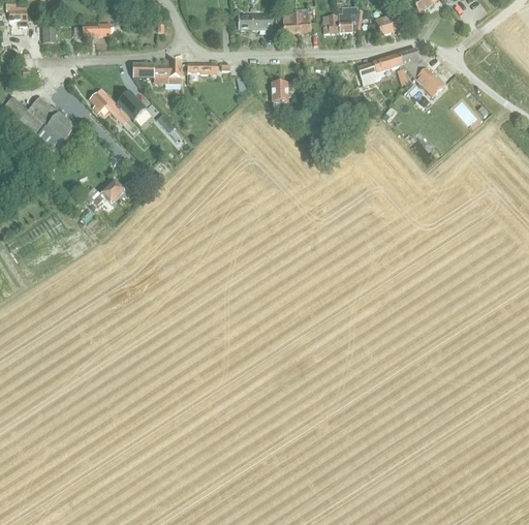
[(410,0),(419,12),(436,0),(410,0)]
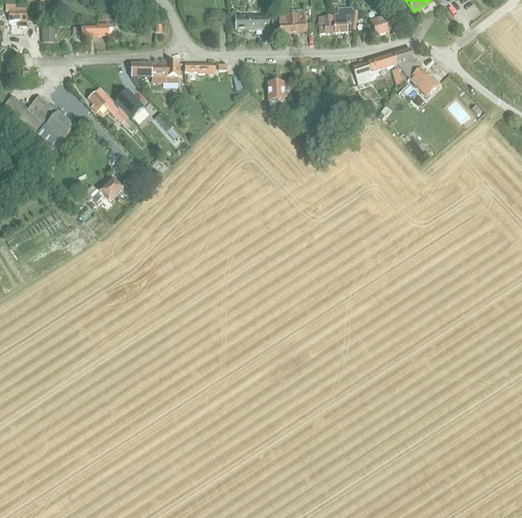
[(14,2),(6,2),(6,5),(6,9),(9,9),(9,19),(20,18),(20,23),(25,23),(25,18),(27,18),(25,5),(14,5),(14,2)]
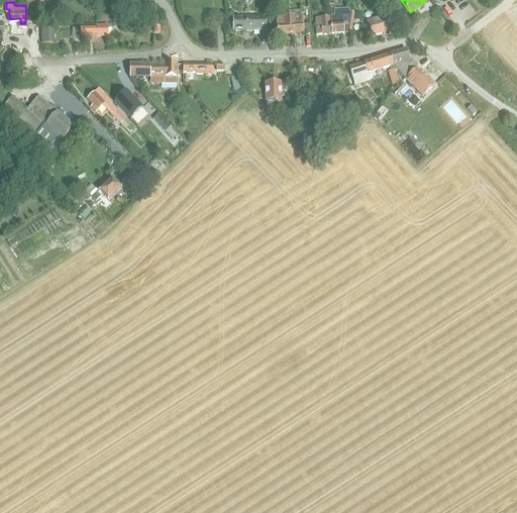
[(334,12),(330,12),(330,14),(331,31),(344,30),(343,22),(347,22),(346,29),(351,30),(354,9),(349,9),(348,6),(341,7),(341,5),(333,6),(334,12)]
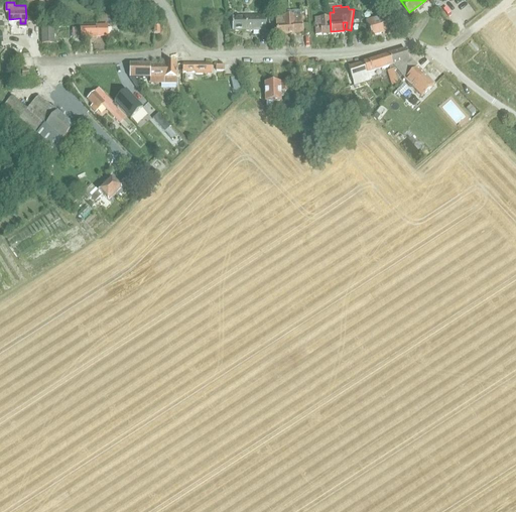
[(372,33),(392,26),(384,8),(375,12),(376,15),(366,19),(372,33)]
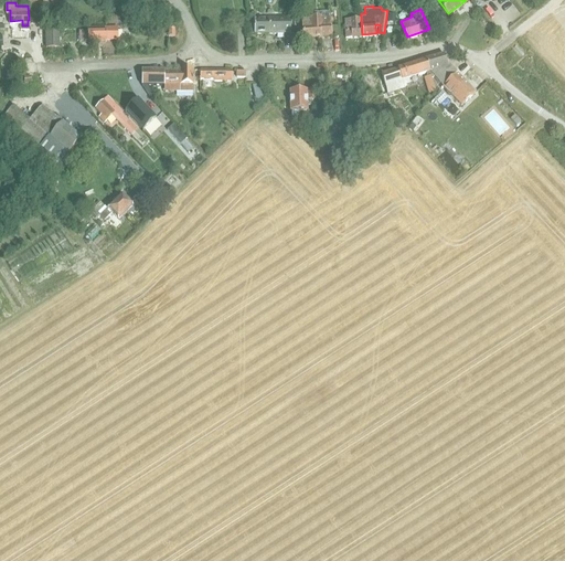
[(41,20),(40,10),(29,10),(29,20),(41,20)]
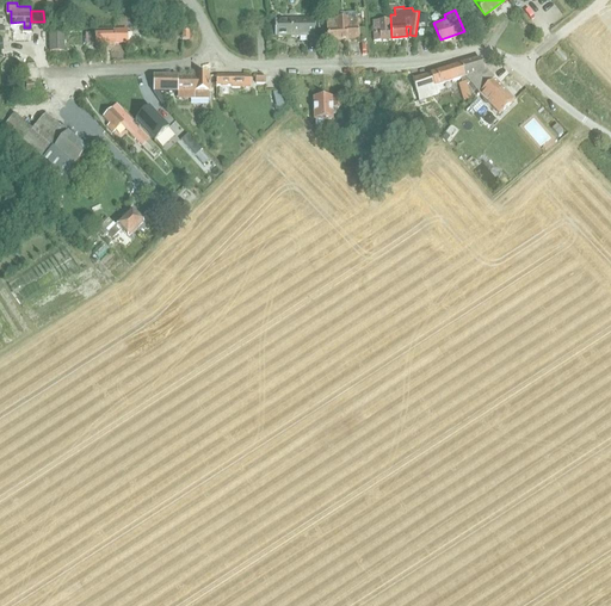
[(271,33),(314,33),(314,14),(287,14),(287,17),(276,17),(275,11),(270,11),(271,33)]
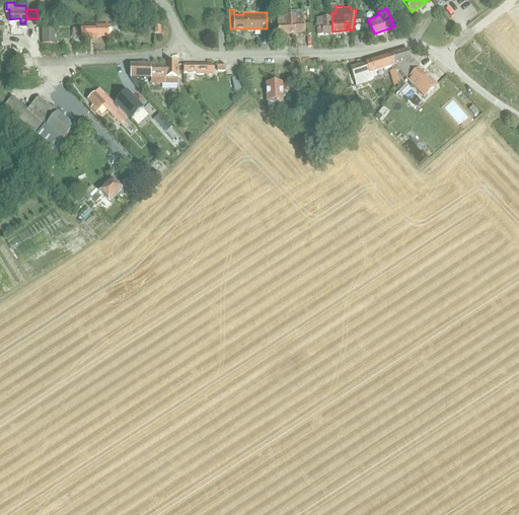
[(304,13),(287,14),(278,14),(279,32),(311,30),(310,21),(304,21),(304,13)]
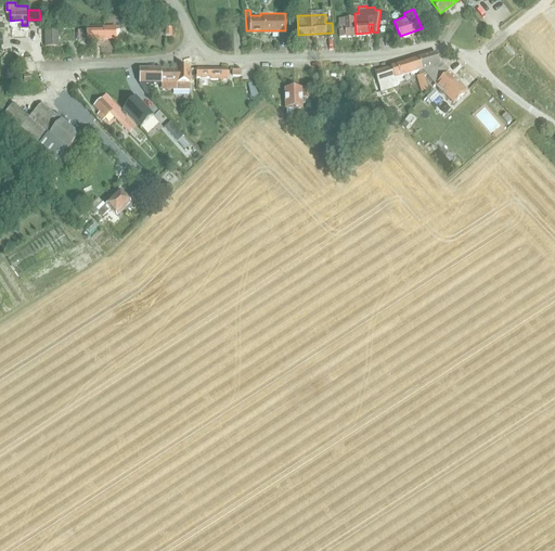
[(338,15),(339,34),(356,34),(355,15),(338,15)]
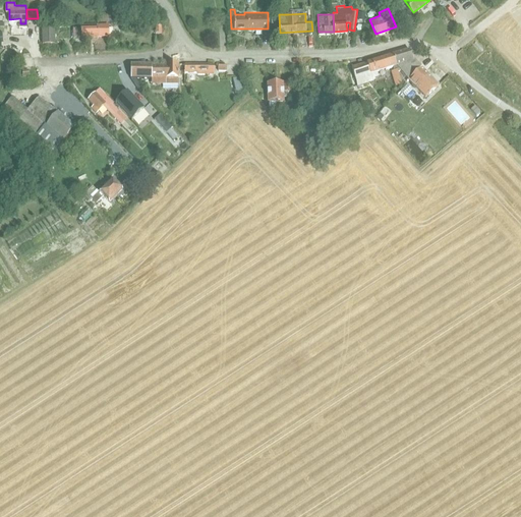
[(73,35),(98,34),(108,34),(108,22),(97,22),(97,24),(72,25),(73,35)]
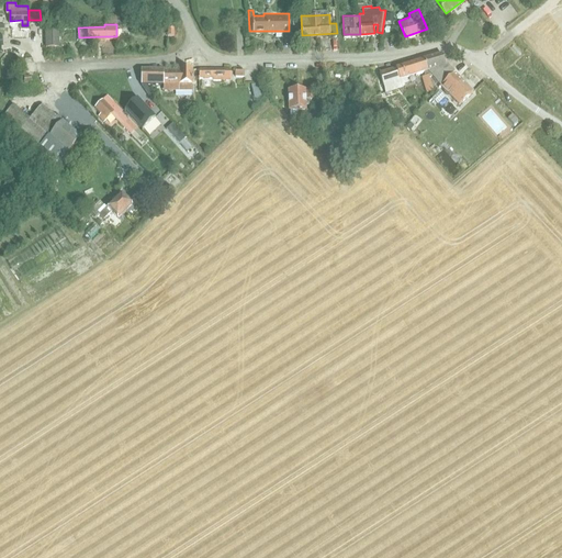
[(0,44),(9,45),(9,28),(0,28),(0,44)]
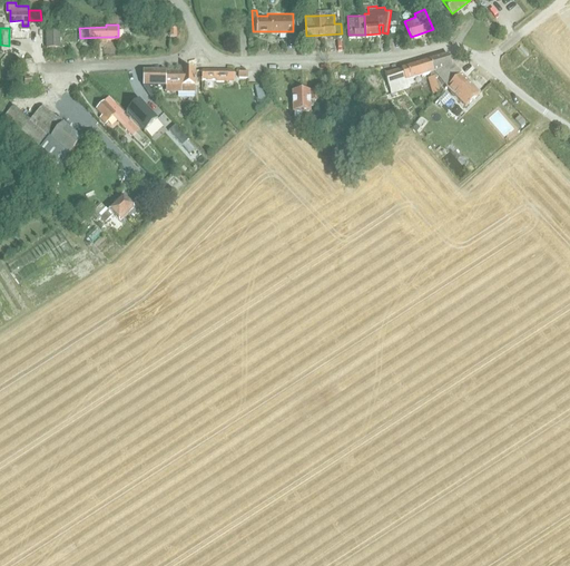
[(60,44),(59,29),(46,29),(46,45),(60,44)]
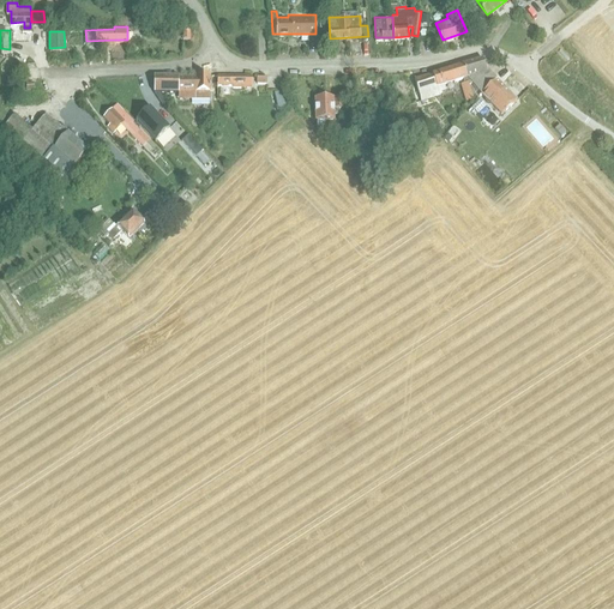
[(465,67),(469,78),(470,78),(481,91),(501,112),(517,97),(487,66),(487,67),(482,55),(463,61),(464,64),(465,67)]
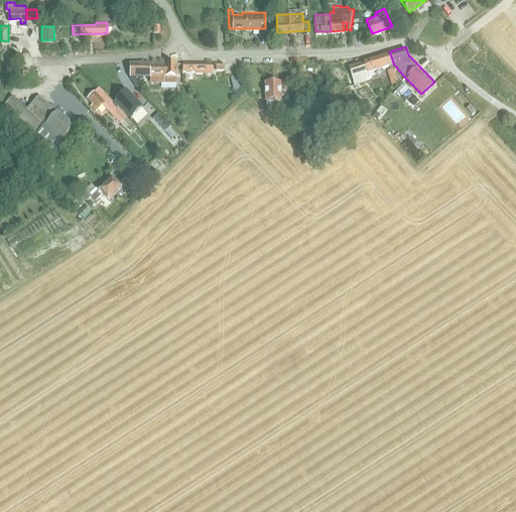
[(390,53),(389,51),(363,59),(348,65),(354,83),(370,77),(371,76),(371,74),(375,73),(373,69),(389,64),(390,67),(394,66),(391,56),(390,53)]
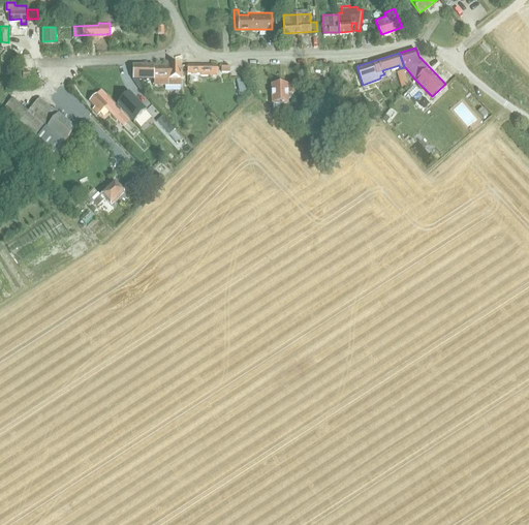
[(181,84),(181,76),(181,63),(168,63),(168,64),(154,64),(154,63),(132,63),(133,76),(137,76),(154,78),(154,83),(181,84)]
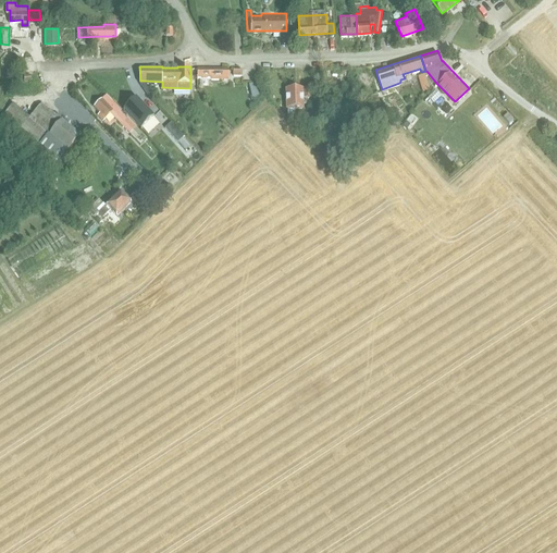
[(229,76),(229,66),(222,66),(197,66),(197,75),(211,75),(211,76),(213,76),(213,77),(219,77),(219,74),(221,74),(221,76),(229,76)]
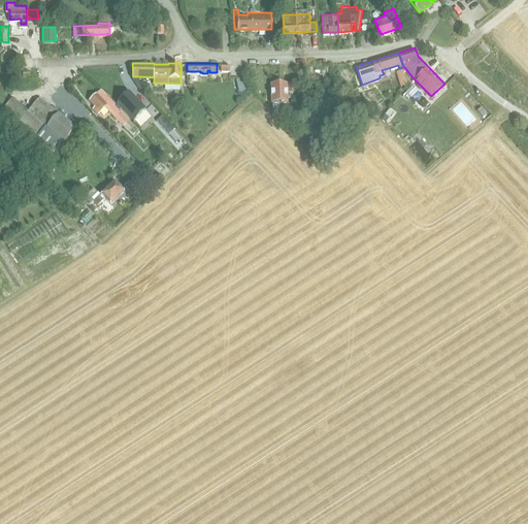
[(242,75),(235,76),(237,84),(244,82),(242,75)]
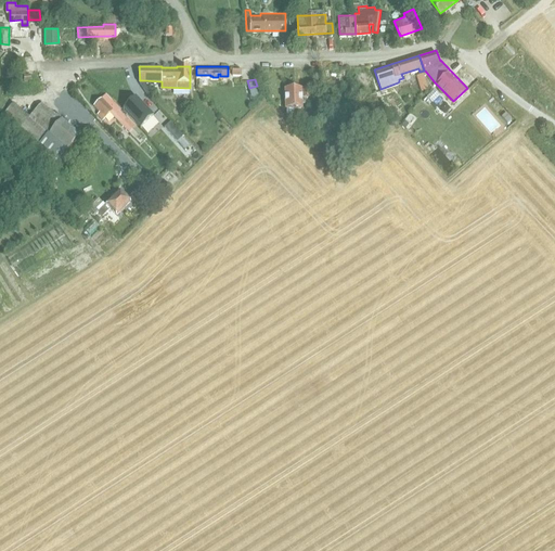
[(144,80),(140,80),(147,92),(151,89),(144,80)]
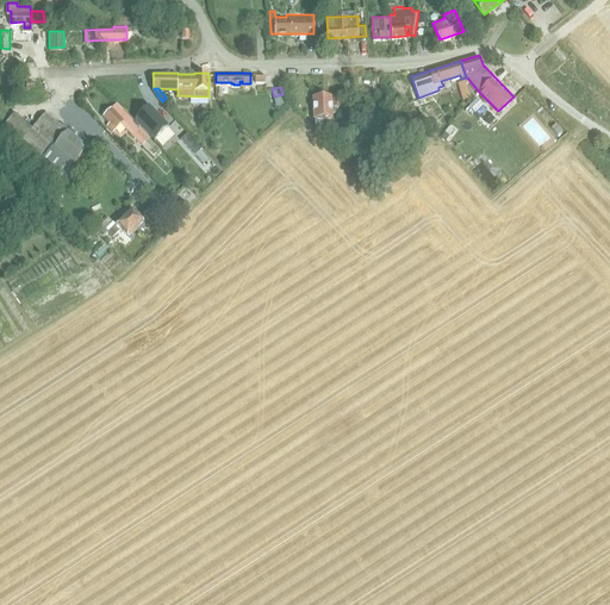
[(342,93),(312,94),(313,117),(332,116),(332,111),(335,111),(335,105),(342,105),(342,93)]
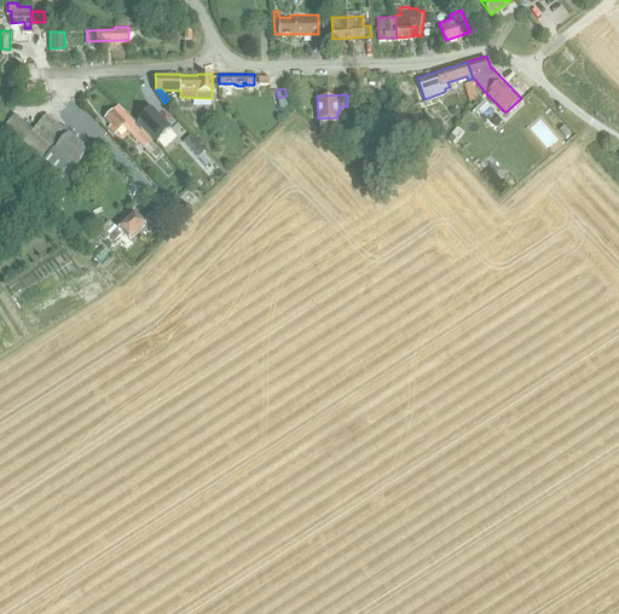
[(484,98),(475,105),(481,111),(490,104),(484,98)]
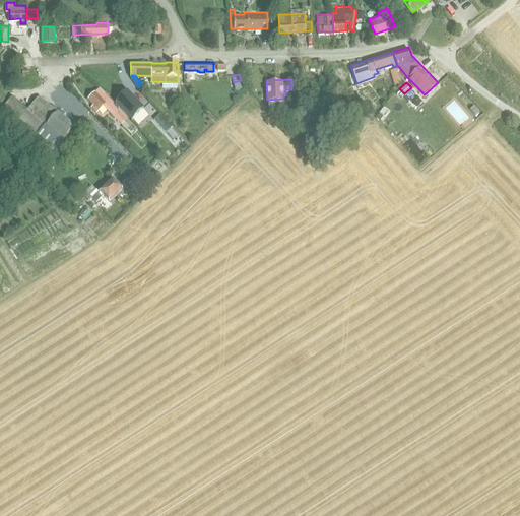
[(94,90),(87,98),(93,103),(90,105),(95,110),(98,108),(103,103),(107,107),(115,115),(131,132),(137,127),(131,121),(121,110),(119,107),(118,108),(112,102),(113,101),(100,86),(95,90),(94,90)]
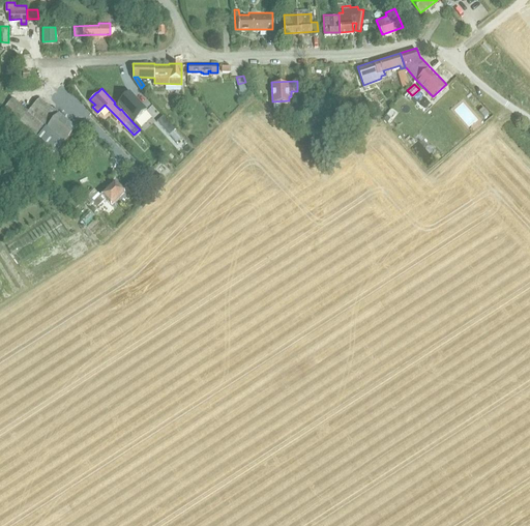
[(130,90),(119,101),(135,118),(147,108),(130,90)]
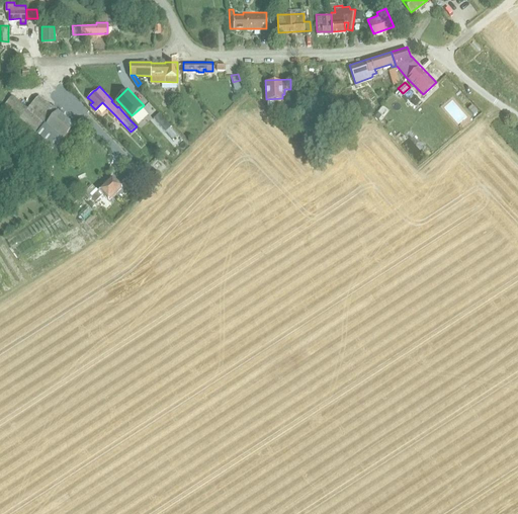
[(4,102),(39,134),(55,147),(74,124),(38,93),(27,106),(12,93),(4,102)]
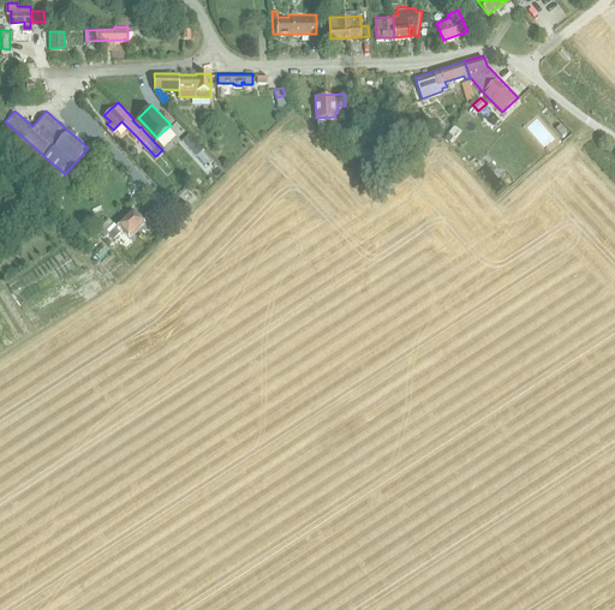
[(560,121),(555,126),(561,133),(566,129),(560,121)]
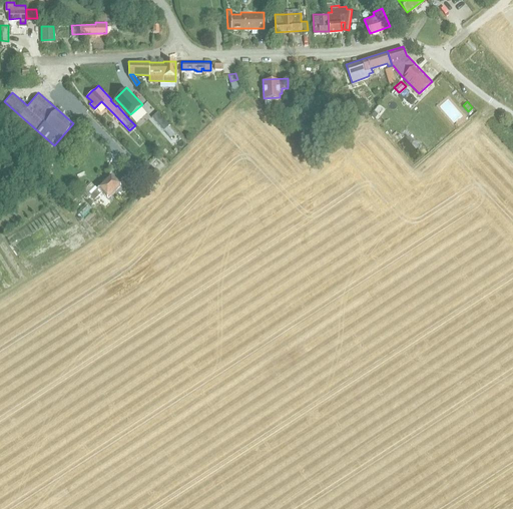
[(156,110),(151,115),(157,121),(162,116),(156,109),(156,110)]
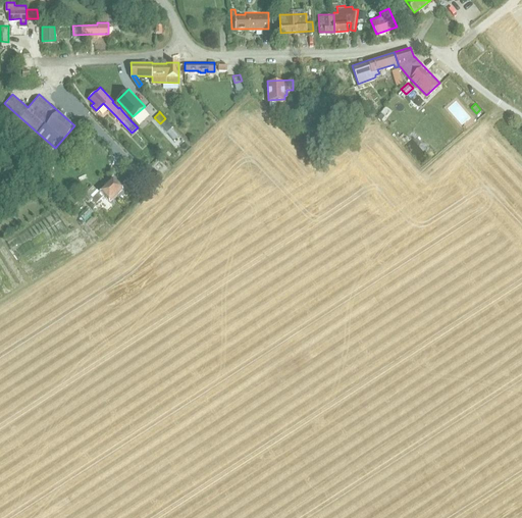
[(109,200),(122,188),(112,177),(98,191),(93,185),(83,195),(88,201),(92,197),(96,201),(104,194),(109,200)]
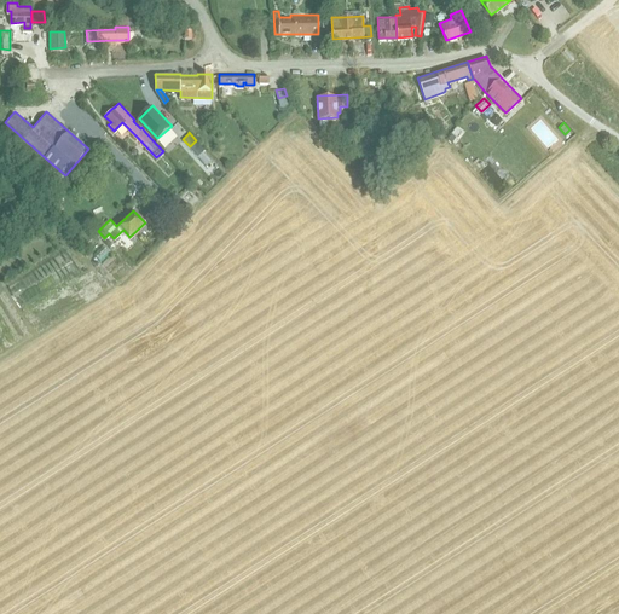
[(103,243),(93,252),(99,256),(108,248),(103,243)]
